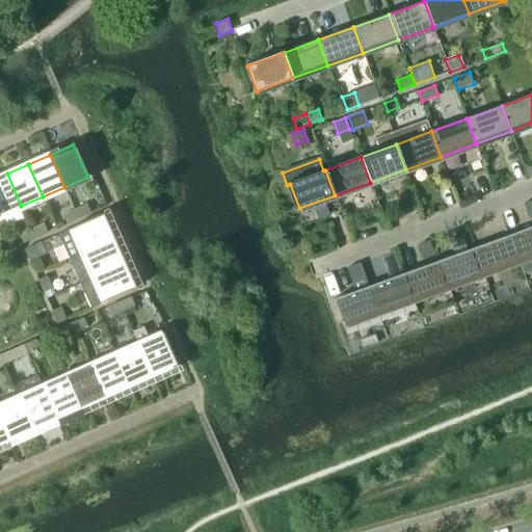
[(0,215),(21,206),(7,174),(0,177),(0,215)]
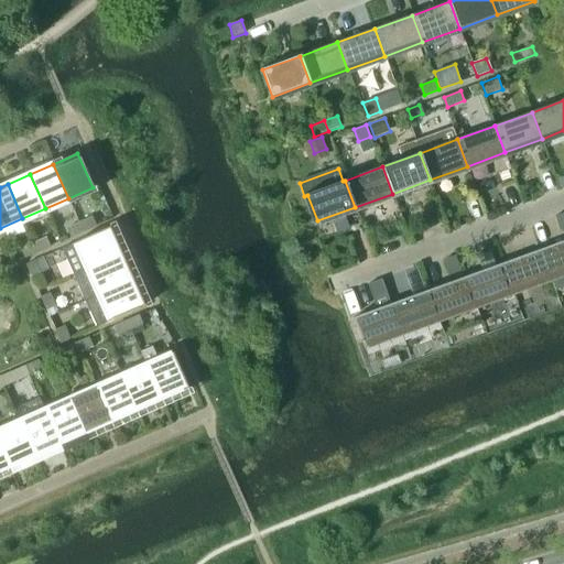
[(93,217),(79,224),(84,231),(96,226),(93,217)]
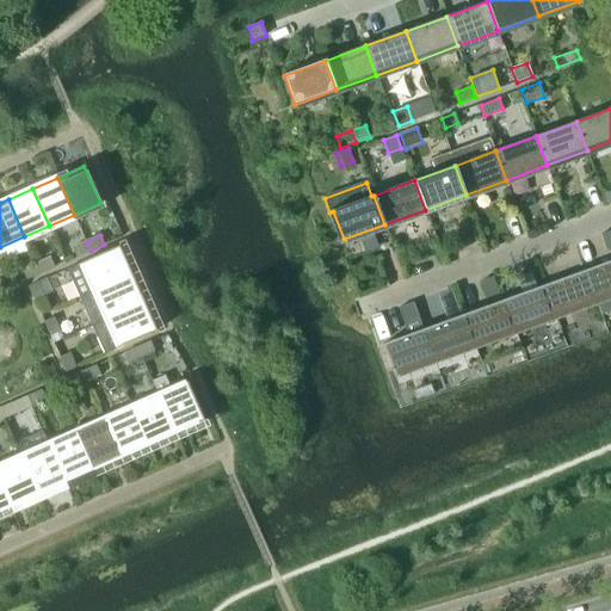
[(91,251),(86,242),(73,248),(76,257),(91,251)]
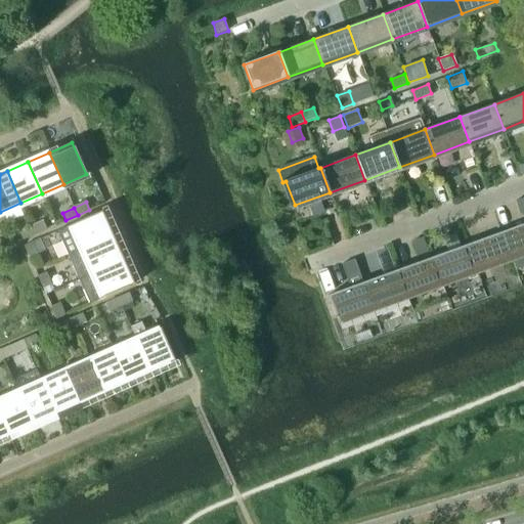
[(71,255),(113,235),(102,211),(59,229),(71,255)]
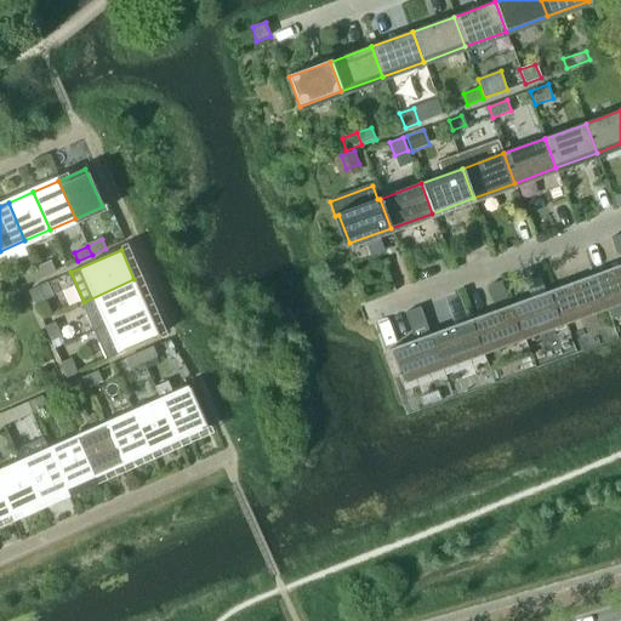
[(51,262),(36,268),(41,278),(55,272),(51,262)]
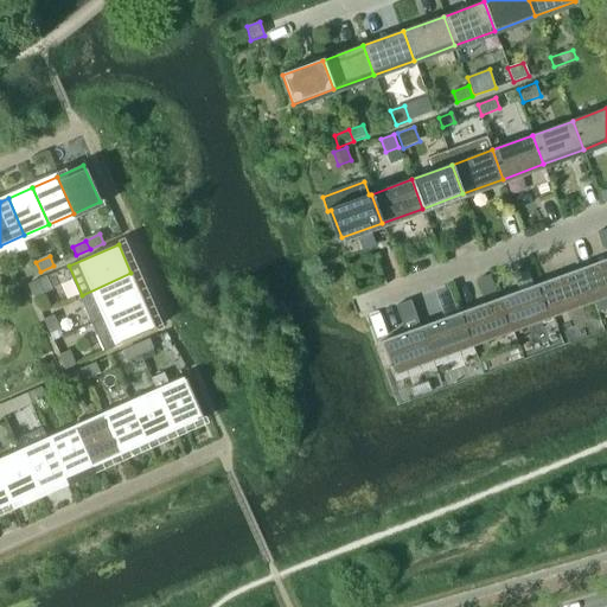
[(606,259),(581,269),(592,298),(606,292),(606,259)]
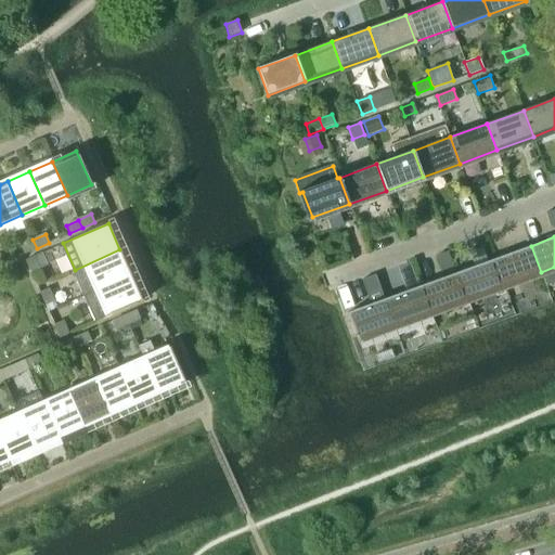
[(37,248),(33,240),(21,245),(25,254),(37,248)]
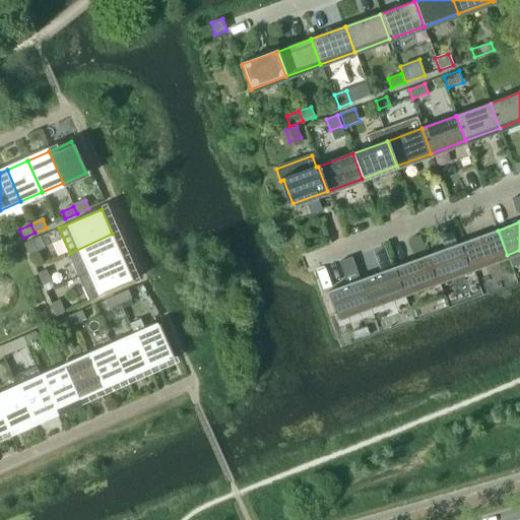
[(454,231),(446,234),(449,243),(457,240),(454,231)]
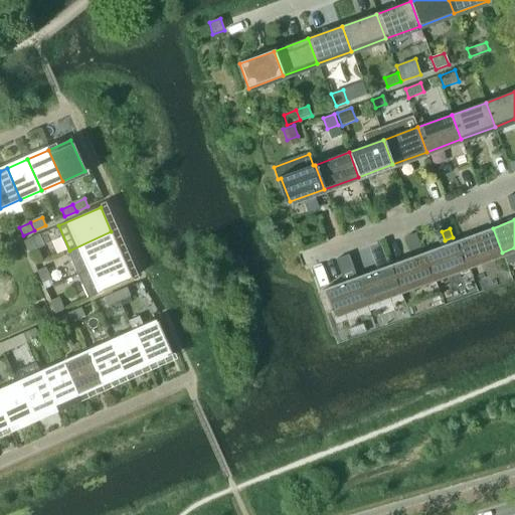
[(502,252),(493,228),(459,240),(468,266),(502,252)]
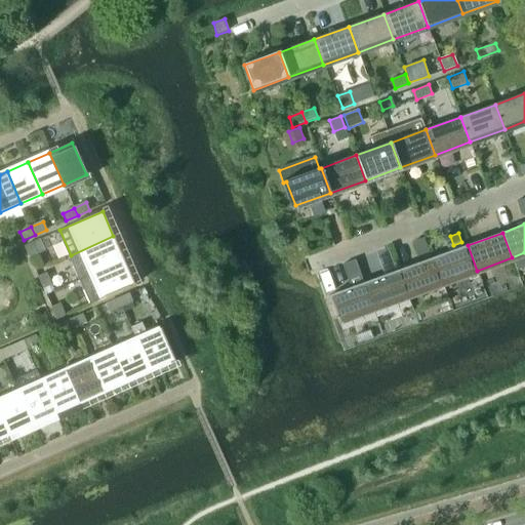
[(81,279),(124,259),(113,236),(71,255),(81,279)]
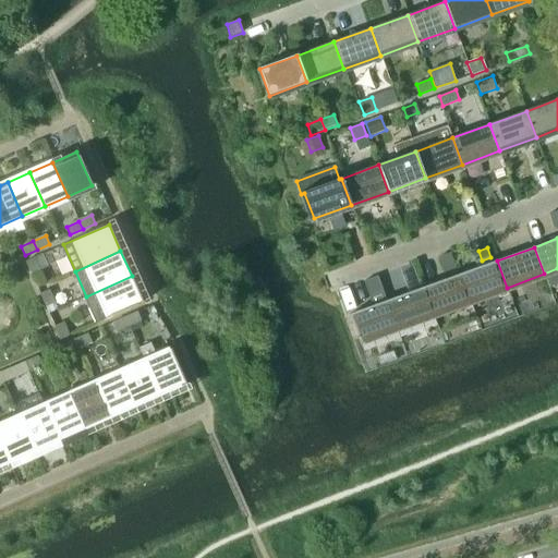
[(445,271),(456,267),(450,253),(439,257),(445,271)]
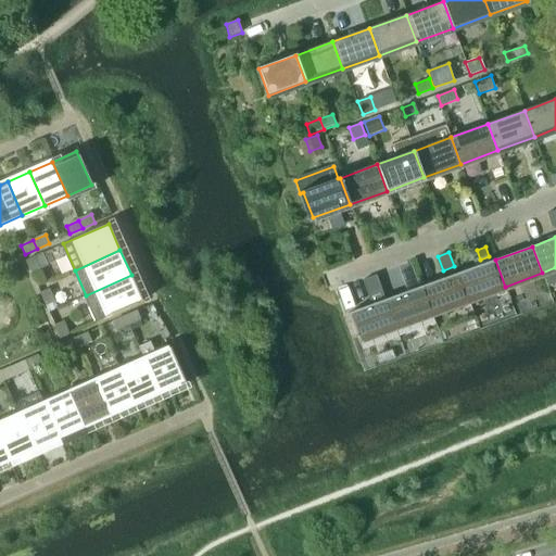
[(25,261),(32,273),(39,269),(34,256),(25,261)]
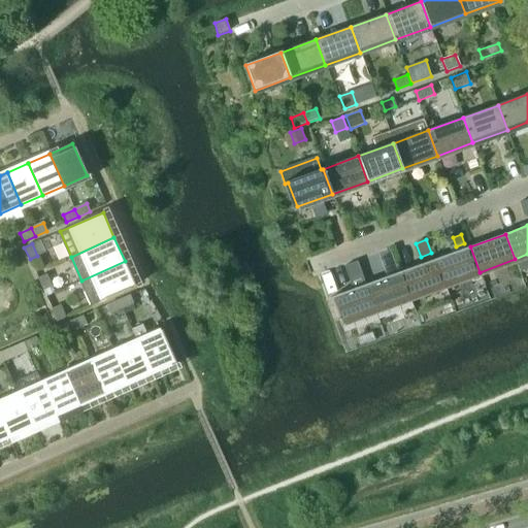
[(470,246),(435,259),(444,285),(480,272),(470,246)]
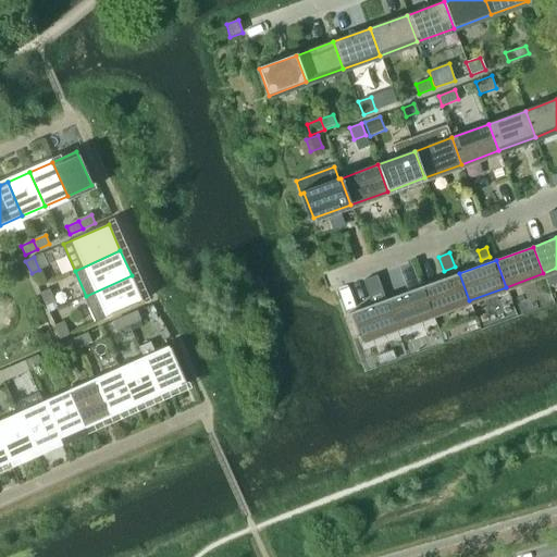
[(469,300),(459,273),(422,287),(432,313),(469,300)]
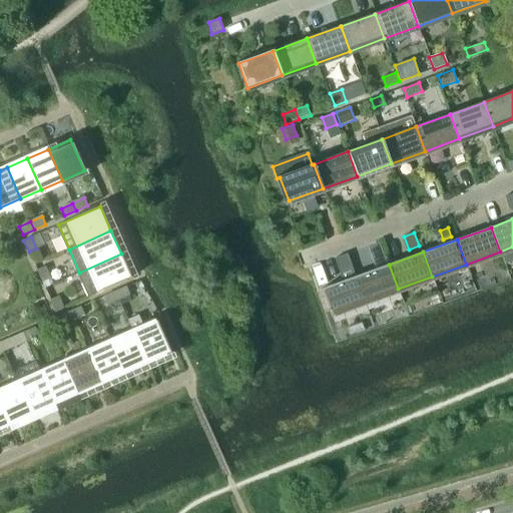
[(121,253),(79,273),(89,297),(131,278),(121,253)]
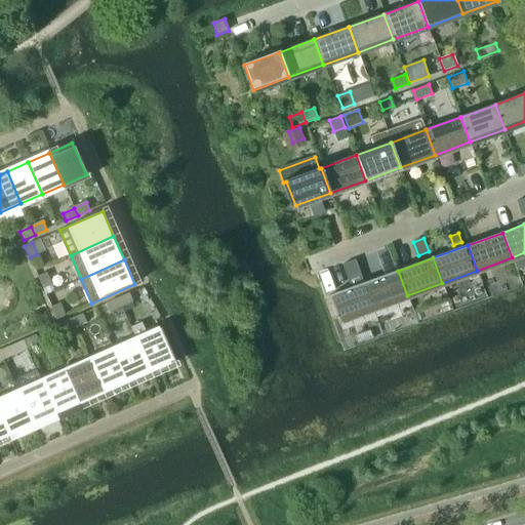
[(361,274),(356,261),(346,266),(350,278),(361,274)]
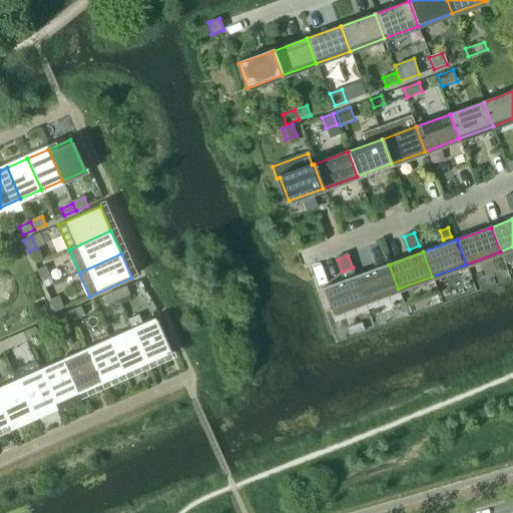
[(398,289),(389,265),(355,277),(364,302),(398,289)]
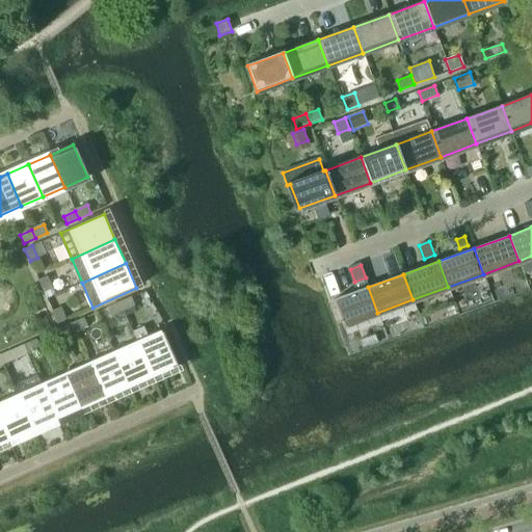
[(38,281),(46,297),(54,294),(47,276),(38,281)]
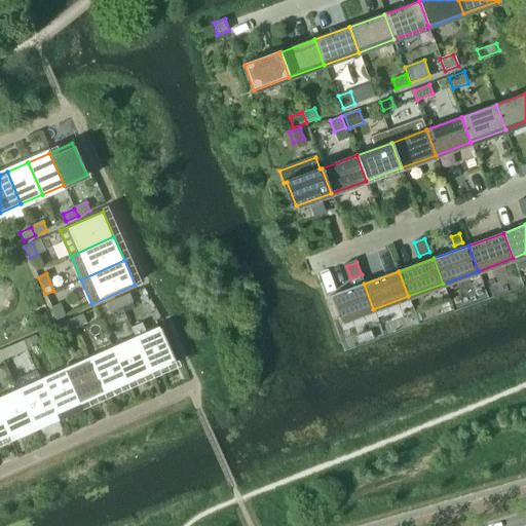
[(338,322),(373,309),(364,284),(329,297),(338,322)]
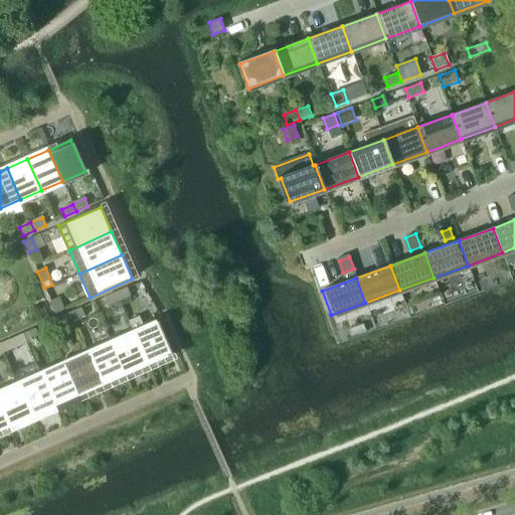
[(128,287),(117,292),(120,300),(132,295),(128,287)]
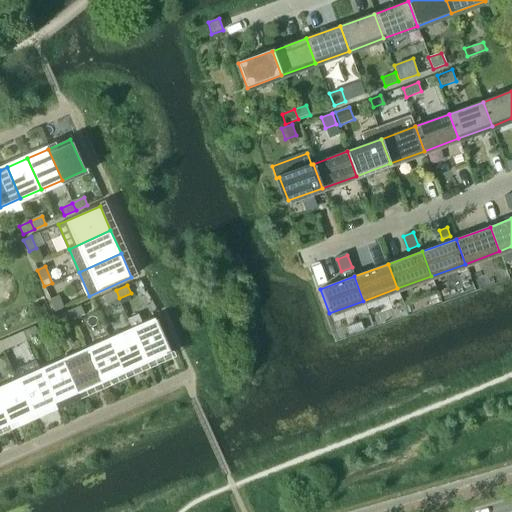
[(119,298),(116,290),(104,296),(108,303),(119,298)]
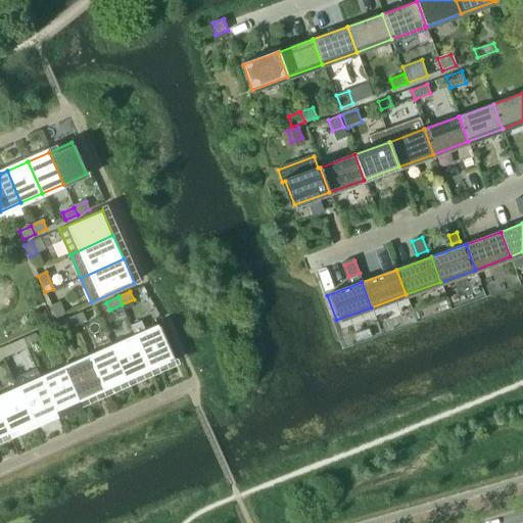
[(51,305),(56,318),(64,314),(59,302),(51,305)]
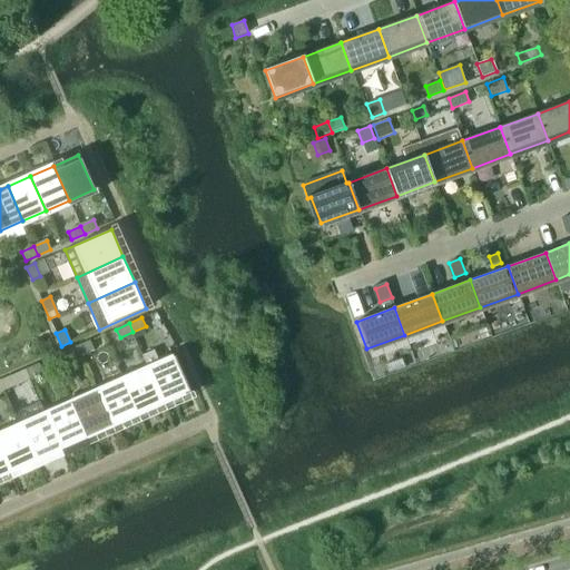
[(90,341),(78,346),(82,355),(95,350),(90,341)]
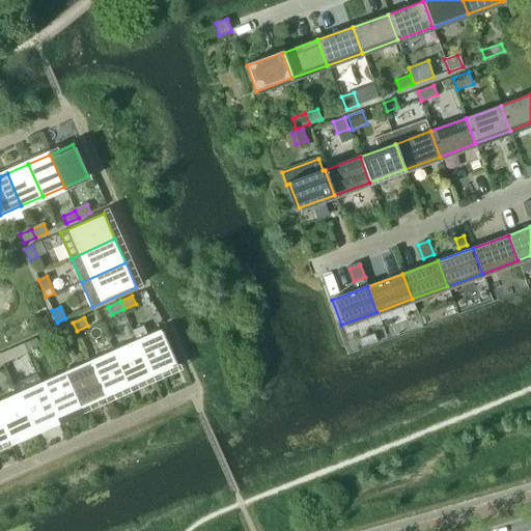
[(77,331),(73,323),(61,328),(64,336),(77,331)]
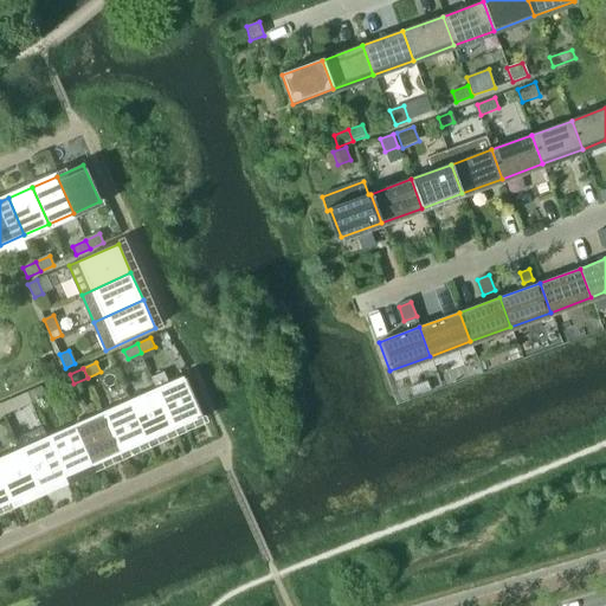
[(186,379),(156,392),(174,430),(202,417),(186,379)]
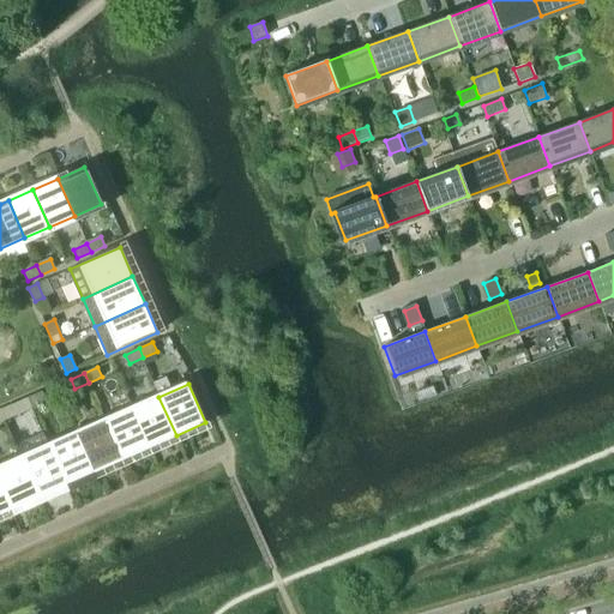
[(43,391),(29,397),(34,407),(47,401),(43,391)]
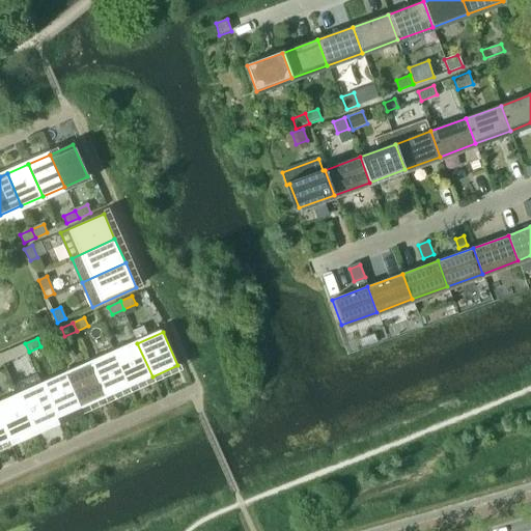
[(29,352),(25,343),(14,348),(17,357),(29,352)]
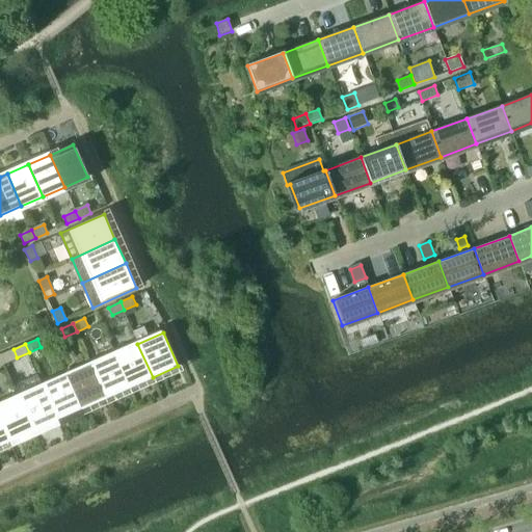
[(129,388),(153,377),(137,344),(113,354),(129,388)]
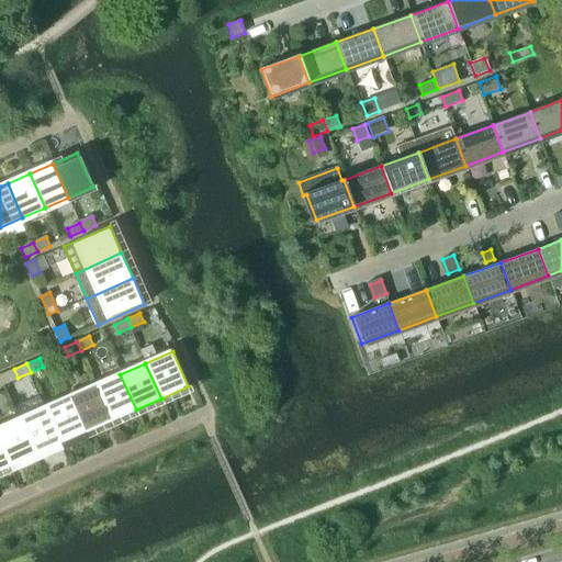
[(120,374),(94,385),(111,420),(136,409),(120,374)]
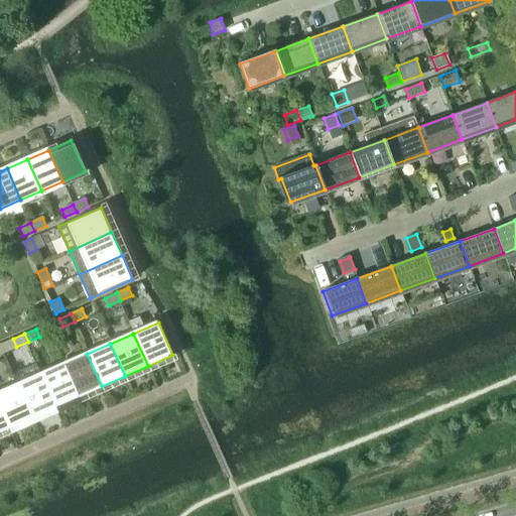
[(79,397),(102,386),(87,354),(63,365),(79,397)]
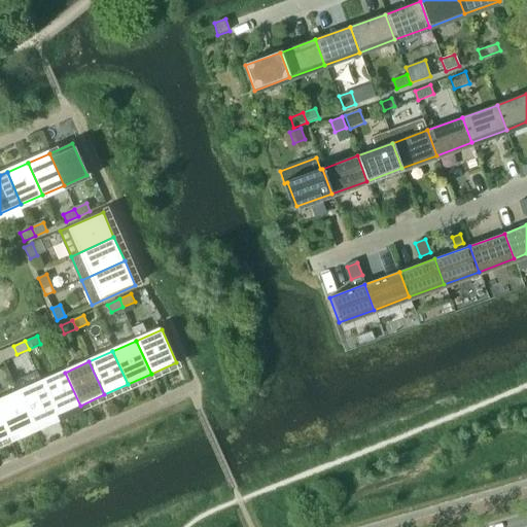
[(33,426),(57,416),(41,383),(36,372),(12,382),(18,393),(33,426)]
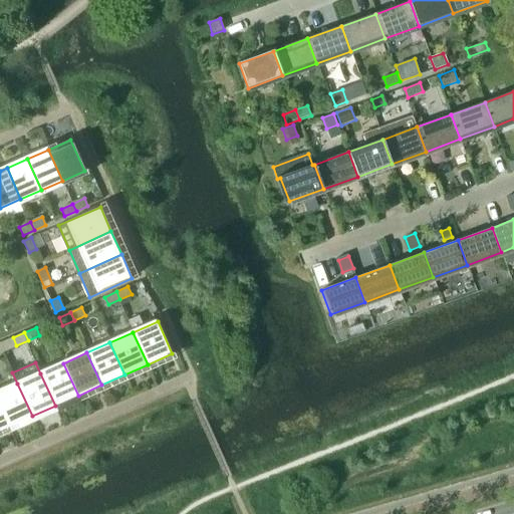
[(63,363),(40,373),(55,406),(78,396),(63,363)]
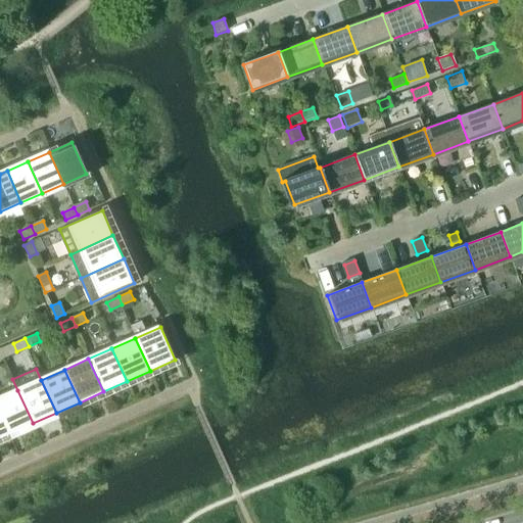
[(17,390),(0,397),(0,414),(9,433),(33,423),(17,390)]
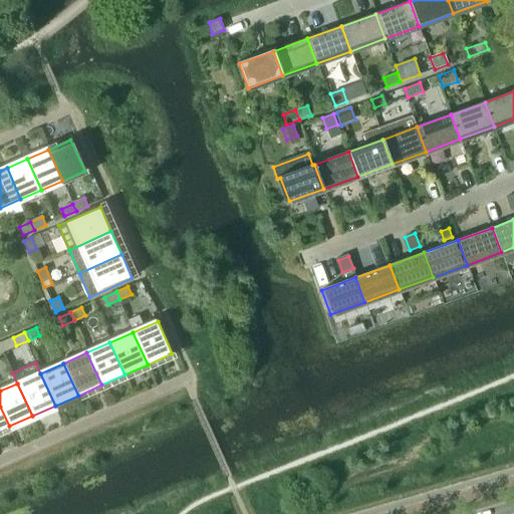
[(0,430),(9,426),(0,407),(0,430)]
